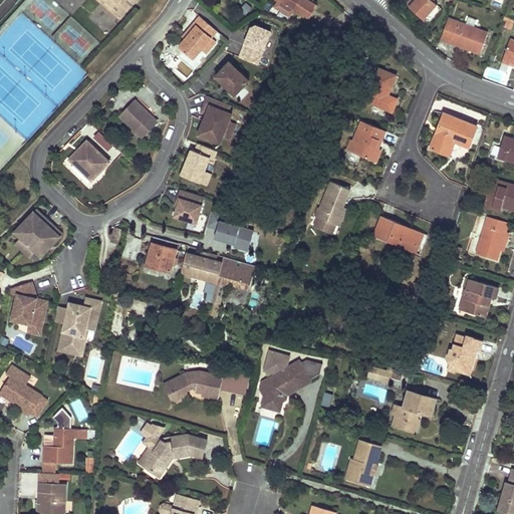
[(100,0),(121,19),(139,0),(100,0)]
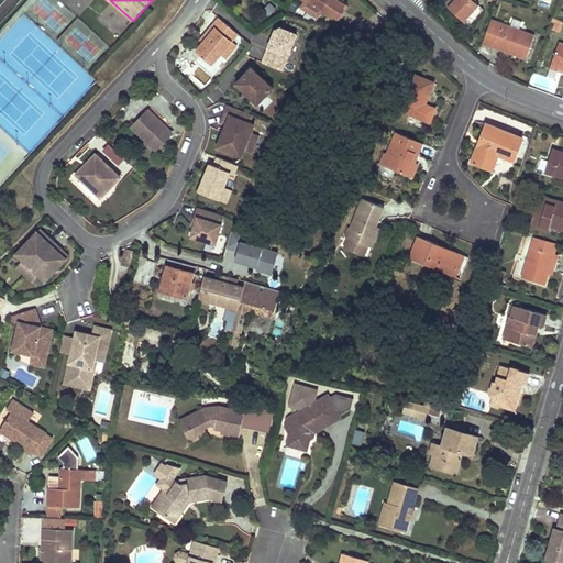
[(301,0),(327,15),(339,20),(346,7),(335,0),(301,0)]
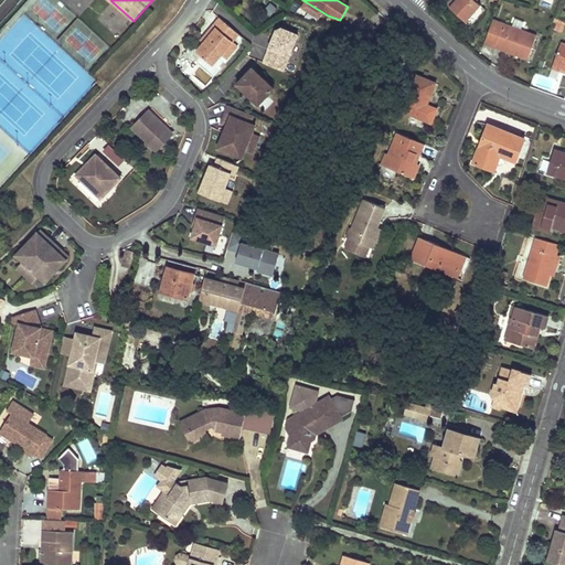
[(477,0),(457,0),(450,8),(467,22),(481,7),(476,1),(477,0)]
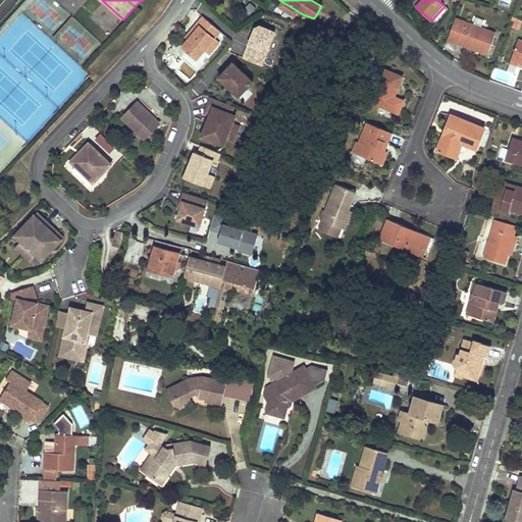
[(509,9),(512,1),(509,0),(502,0),(501,6),(509,9)]
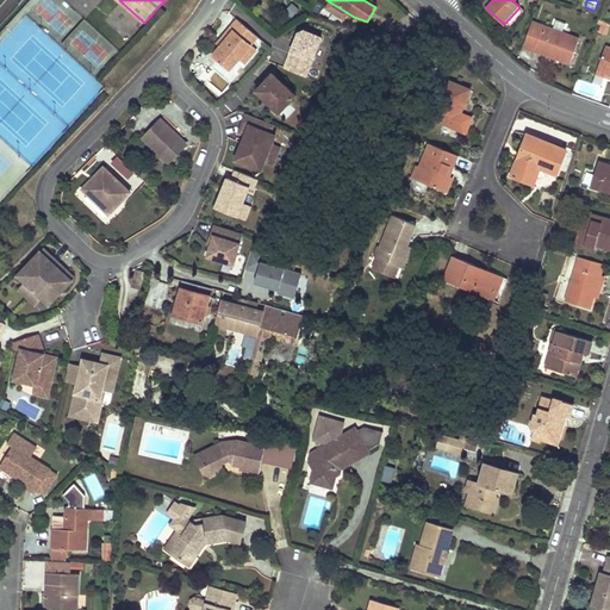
[(93,29),(111,12),(101,2),(85,19),(93,29)]
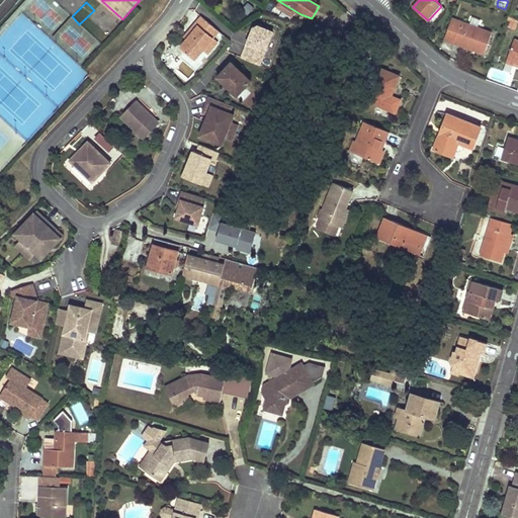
[(183,39),(176,48),(191,60),(199,51),(207,41),(210,38),(217,31),(198,16),(192,23),(195,25),(183,39)]
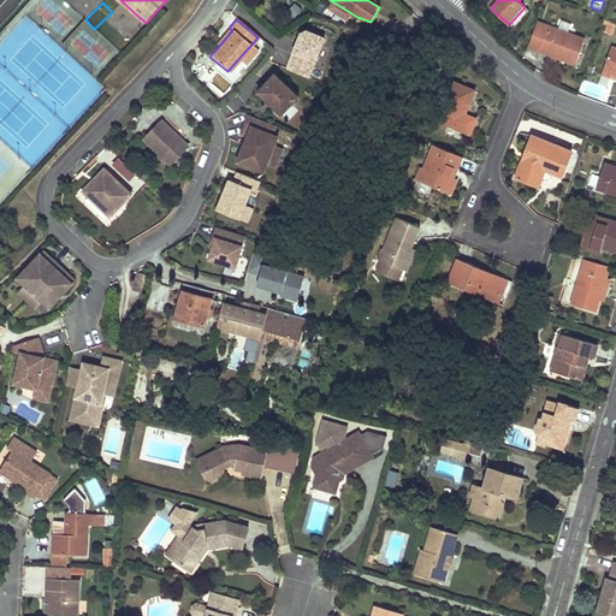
[(586,41),(539,23),(531,46),(542,51),(542,52),(550,55),(551,53),(563,58),(562,59),(569,61),(578,64),(586,41)]
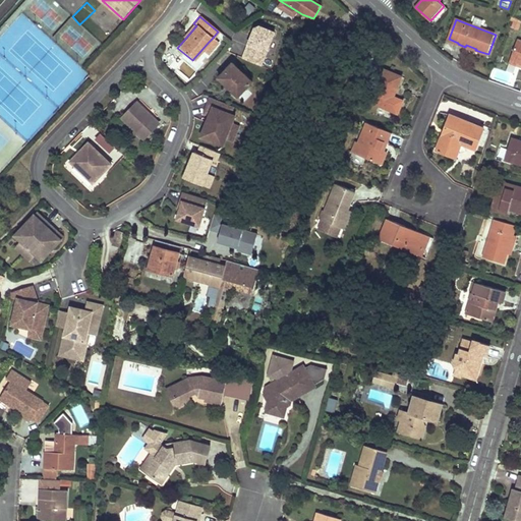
[(196,25),(193,23),(182,38),(184,40),(196,25)]
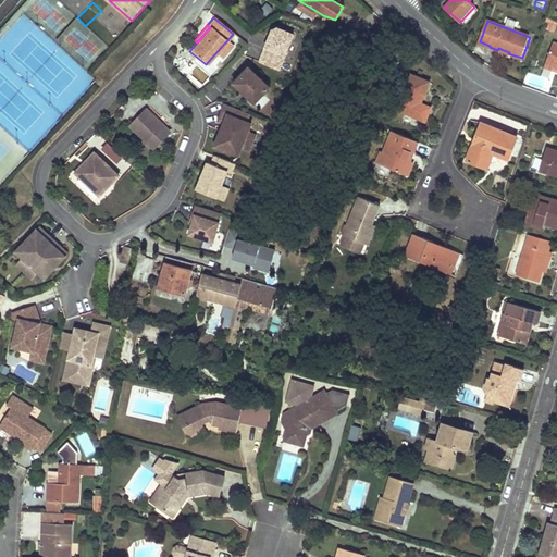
[(276,70),(293,35),(276,27),(271,29),(257,61),(276,70)]
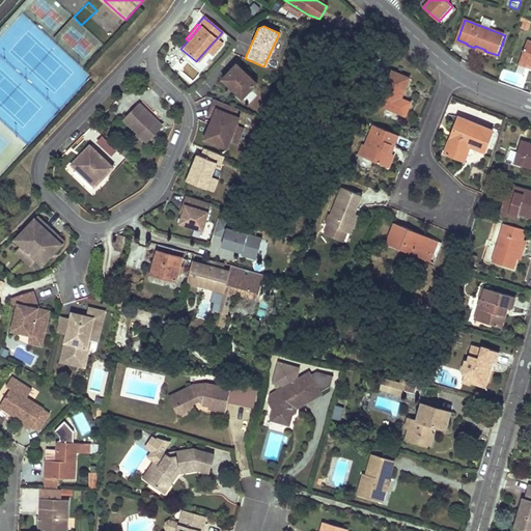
[(213,43),(204,52),(210,56),(221,44),(216,39),(213,43)]
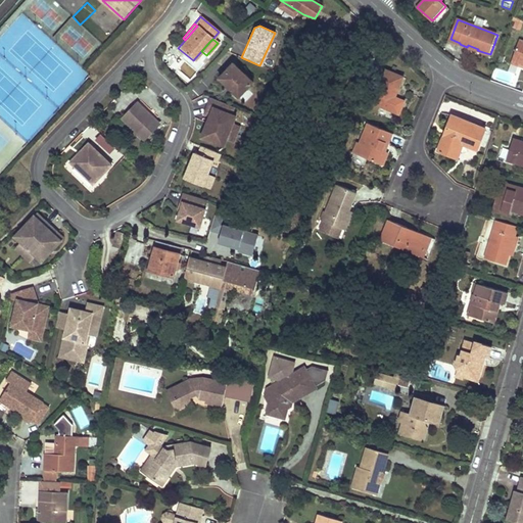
[(522,41),(520,40),(511,63),(518,66),(520,63),(522,63),(522,41)]
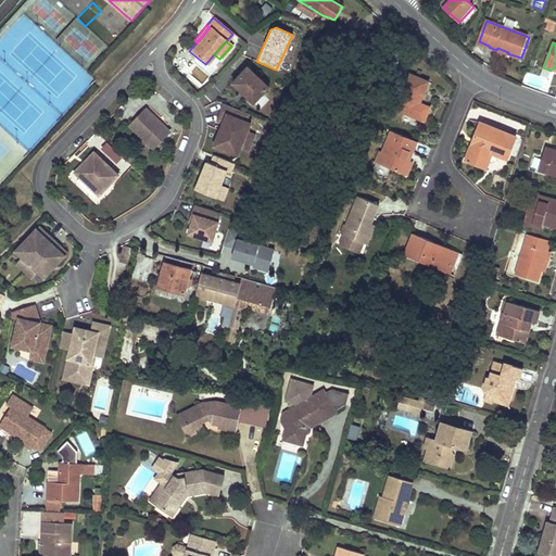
[(245,81),(238,90),(252,103),(261,95),(267,87),(247,67),(239,76),(245,81)]
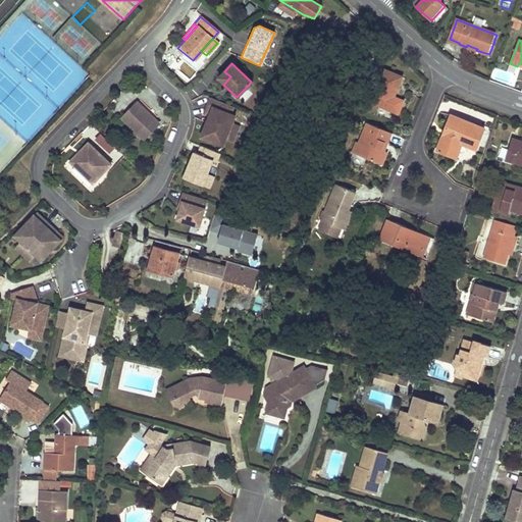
[(403,76),(383,69),(370,103),(399,114),(402,107),(404,101),(395,97),(403,76)]
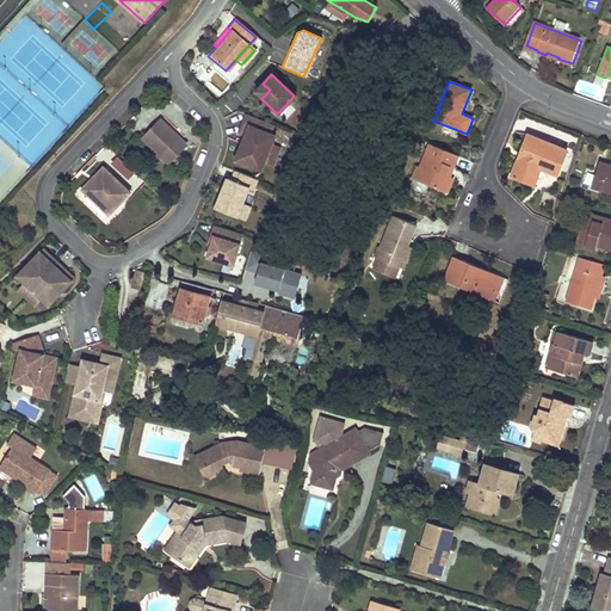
[(263,84),(254,92),(257,96),(261,99),(270,90),(263,84)]
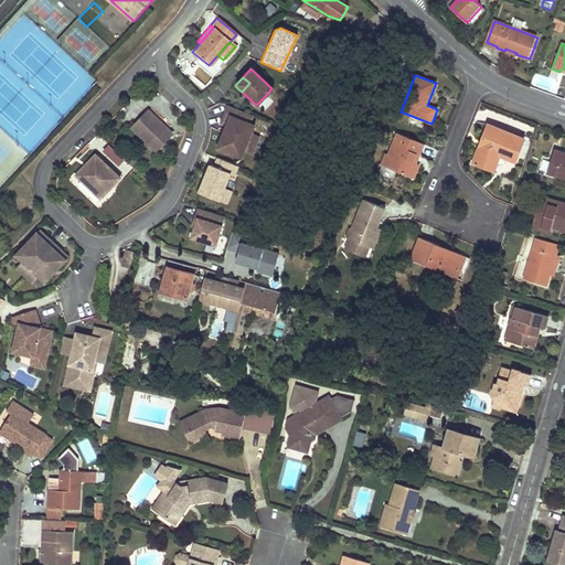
[(244,148),(249,134),(253,125),(247,124),(251,116),(226,106),(223,113),(220,123),(225,125),(227,126),(224,134),(222,132),(215,149),(240,159),(243,150),(244,148)]
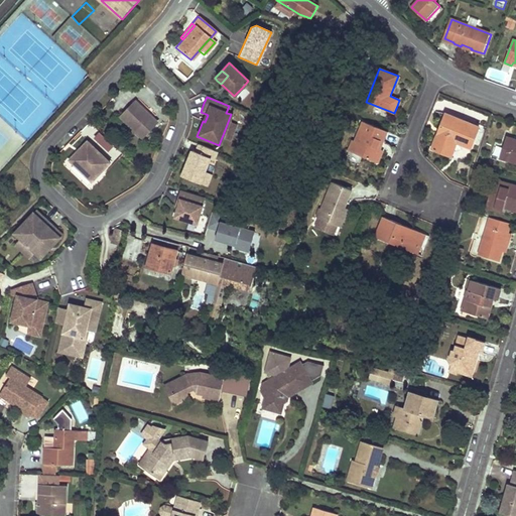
[(134,102),(120,117),(142,138),(156,123),(134,102)]
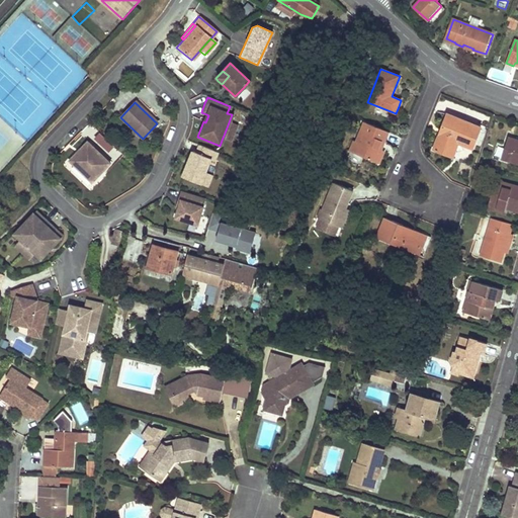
[(481,127),(447,114),(438,136),(437,137),(433,150),(443,153),(448,156),(451,148),(456,150),(458,144),(472,149),(481,127)]
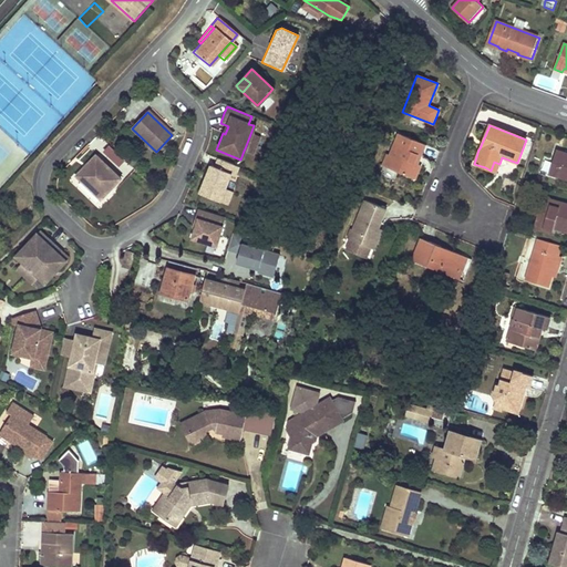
[(428,145),(398,133),(389,155),(384,166),(412,177),(419,164),(421,158),(428,145)]
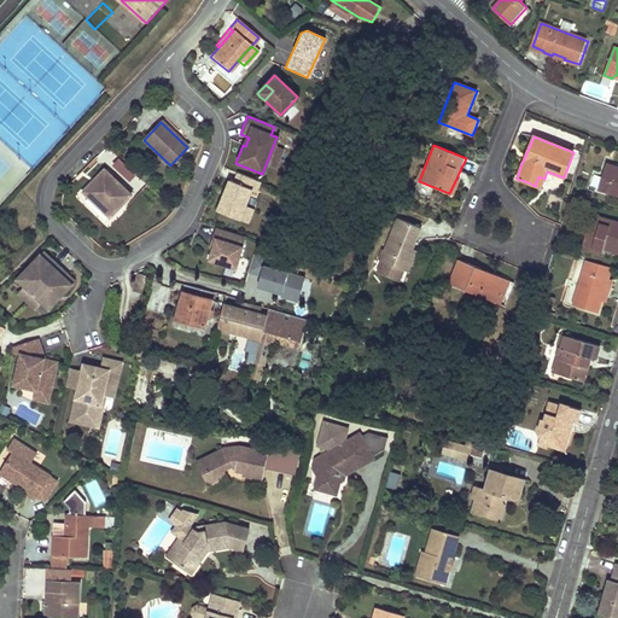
[(281,150),(273,146),(267,162),(266,164),(274,168),(281,150)]
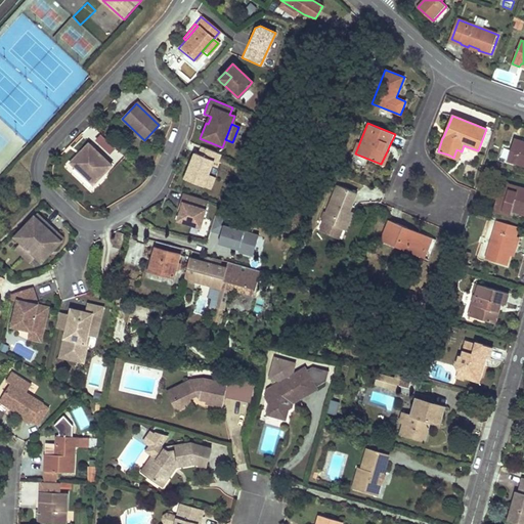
[(523,140),(514,138),(507,162),(523,166),(523,140)]
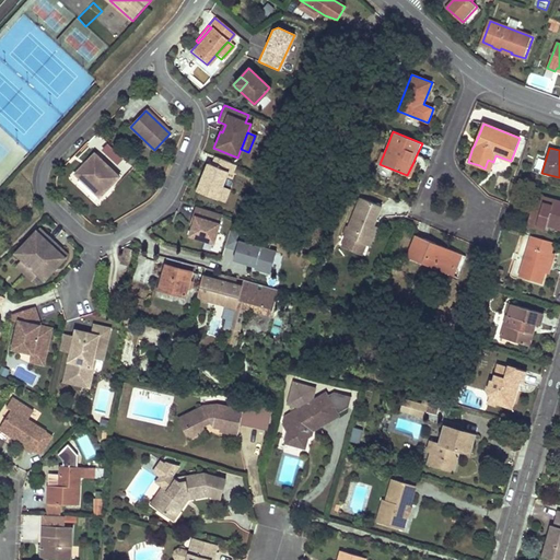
[(94,154),(74,175),(100,198),(119,177),(94,154)]
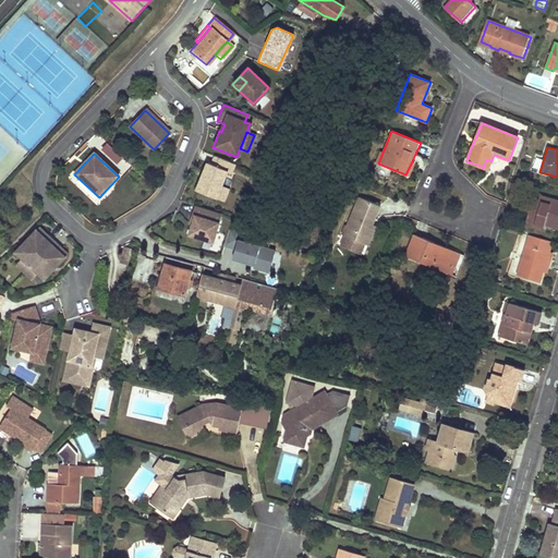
[(233,164),(214,156),(210,165),(206,162),(205,167),(202,173),(205,176),(203,180),(201,179),(195,191),(215,198),(220,186),(226,171),(230,172),(233,164)]
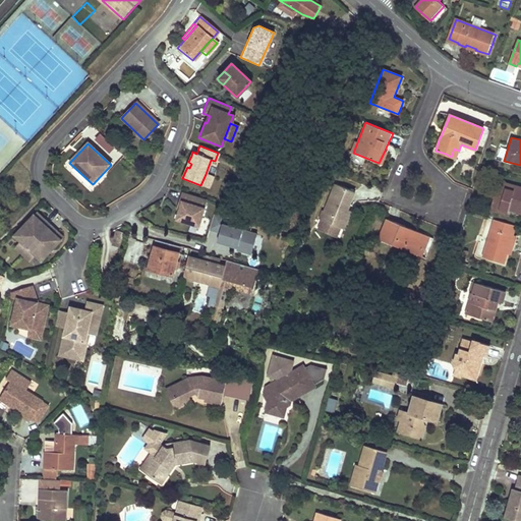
[(388,152),(385,151),(379,163),(383,164),(388,152)]
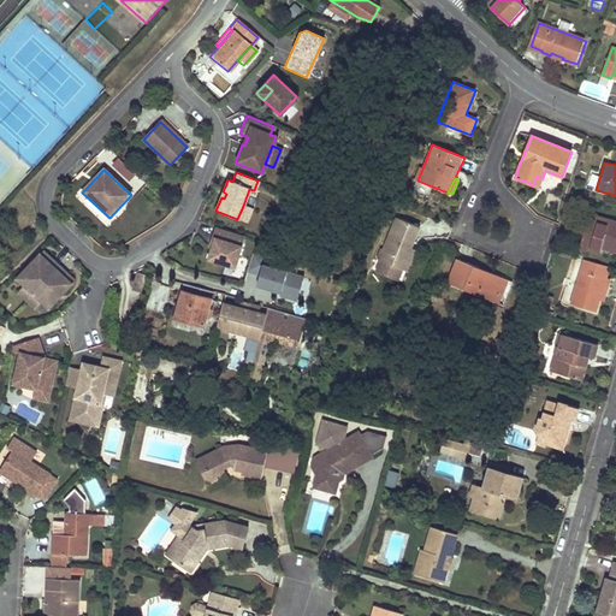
[(243,206),(237,219),(246,223),(252,208),(243,206)]
